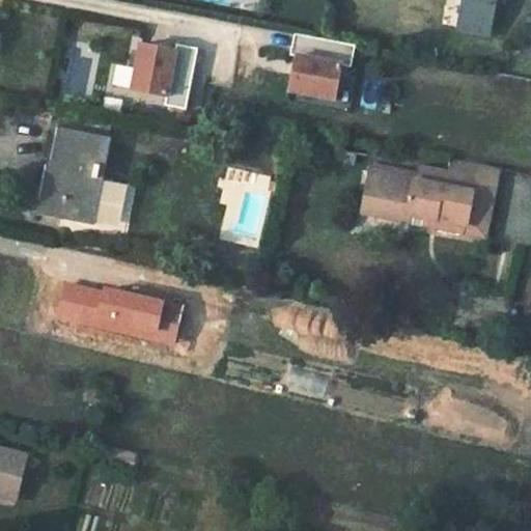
[(462,0),(456,31),(493,37),(498,0),(462,0)]
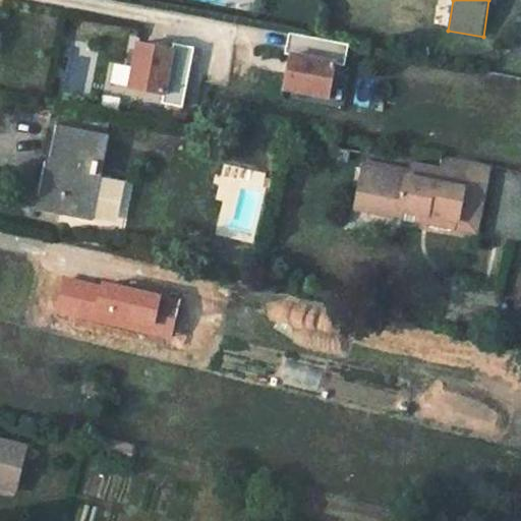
[(110,89),(183,104),(194,52),(138,40),(132,67),(115,63),(110,89)]
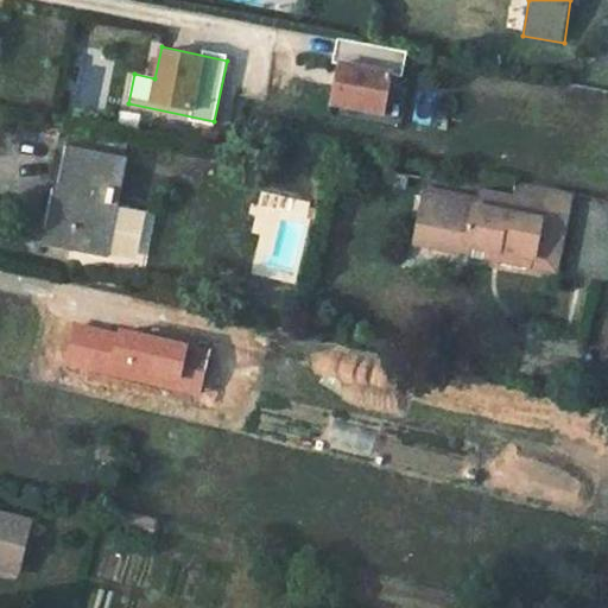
[(330,111),(385,124),(397,75),(342,62),(330,111)]
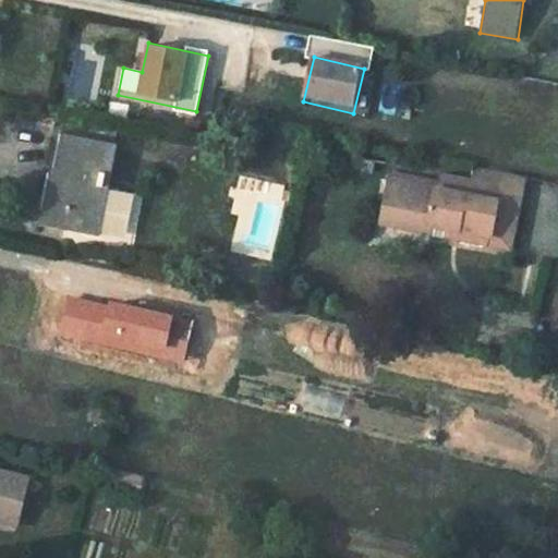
[(44,203),(40,222),(69,229),(71,211),(92,217),(107,142),(59,133),(49,181),(57,182),(52,204),(44,203)]
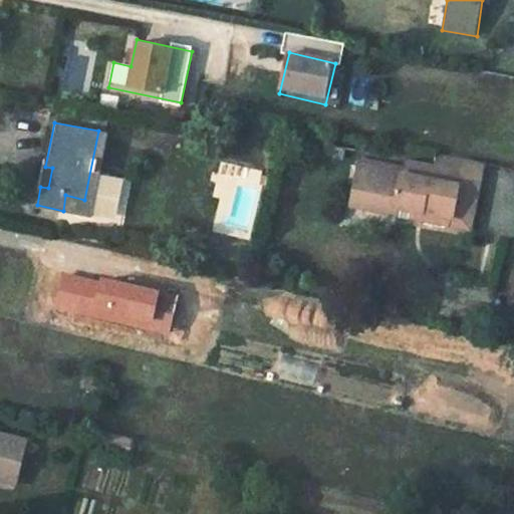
[(338,131),(335,144),(349,147),(369,152),(372,138),(338,131)]
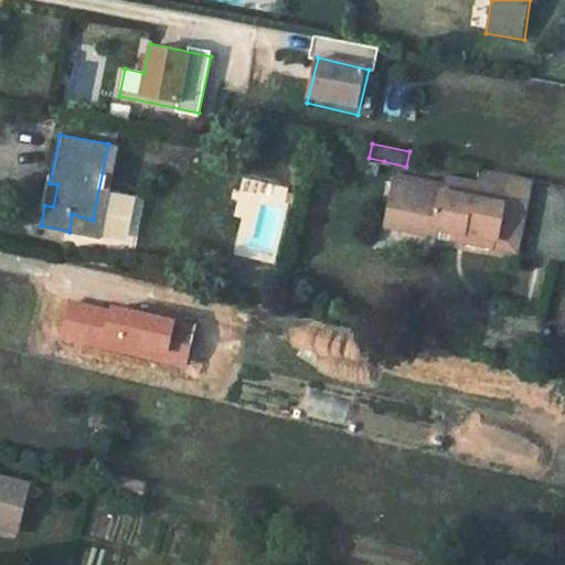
[(369,158),(366,169),(383,173),(384,161),(369,158)]
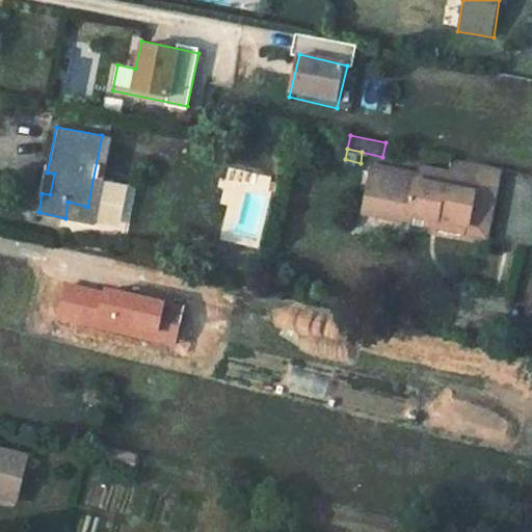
[(461,157),(458,175),(431,168),(429,176),(399,168),(397,178),(379,175),(371,213),(419,224),(421,215),(471,225),(469,234),(493,239),(508,166),(461,157)]
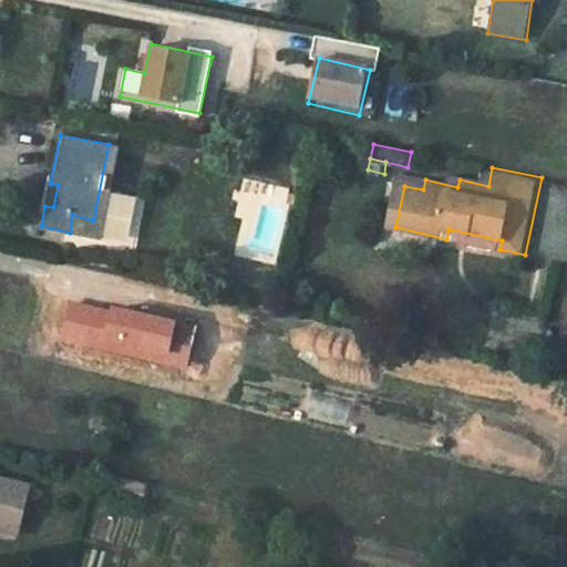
[(405,176),(404,186),(423,189),(425,179),(405,176)]
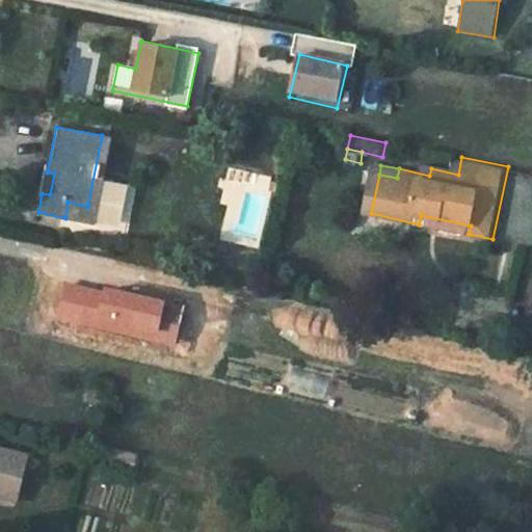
[(83,221),(87,207),(68,202),(65,218),(83,221)]
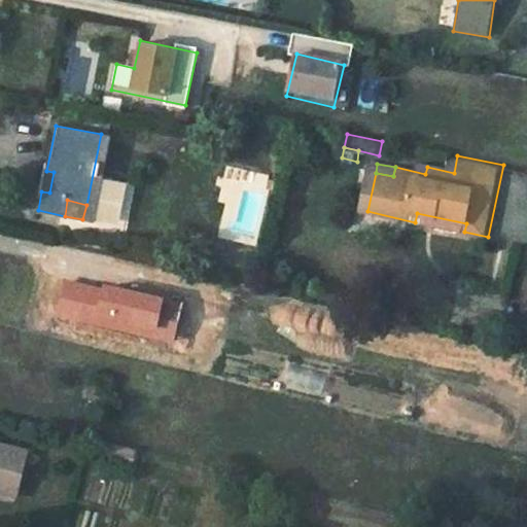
[(415,222),(464,232),(466,223),(417,213),(415,222)]
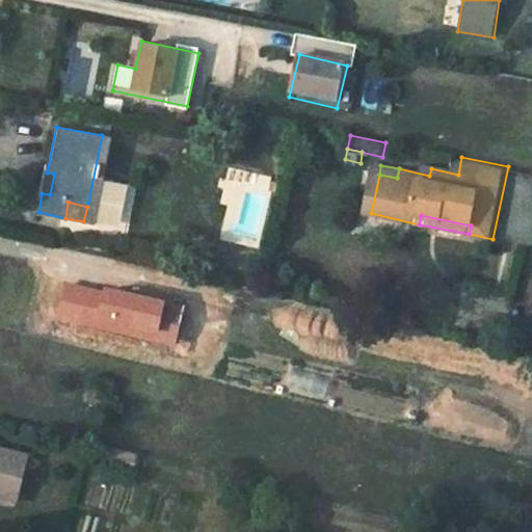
[(0,501),(26,507),(35,464),(0,455),(0,501)]
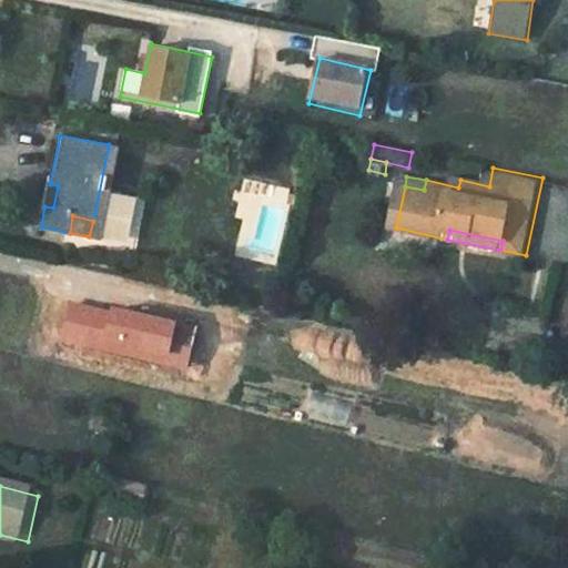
[(162,511),(166,496),(133,487),(130,504),(162,511)]
